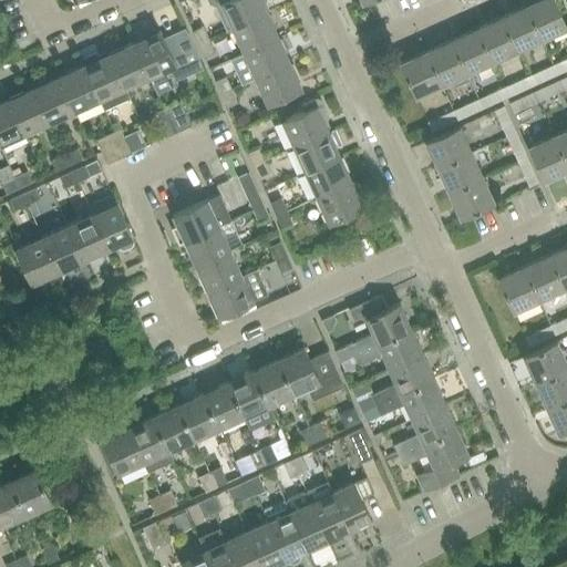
[(268,11),(264,2),(266,1),(266,0),(208,0),(210,2),(216,4),(227,30),(234,27),(268,11)]
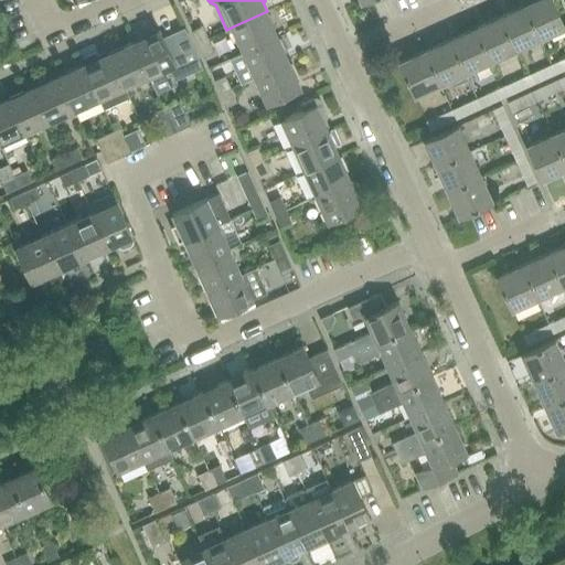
[(564,25),(553,0),(537,0),(525,6),(540,39),(564,27),(564,25)]
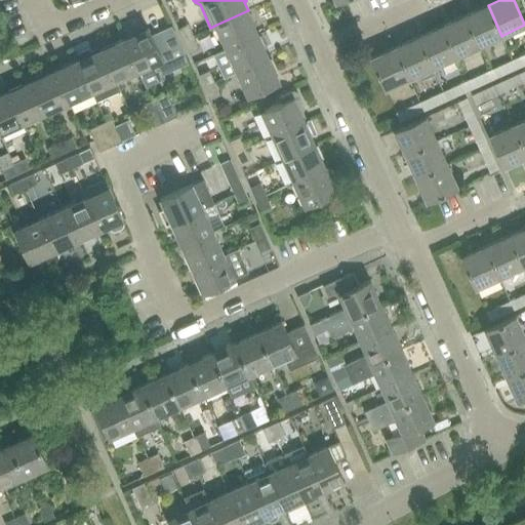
[(479,46),(501,36),(488,5),(465,16),(479,46)]
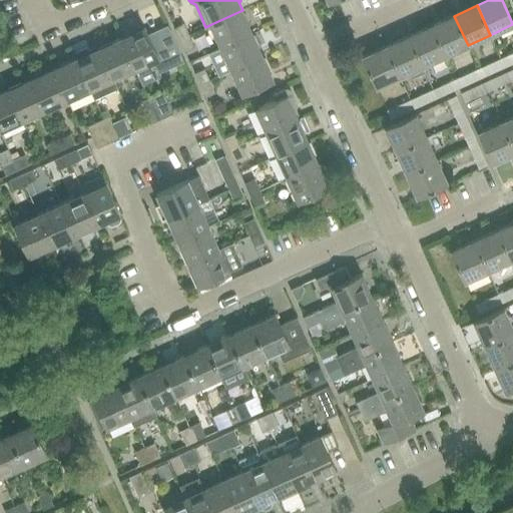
[(221,47),(252,33),(242,10),(211,24),(221,47)]
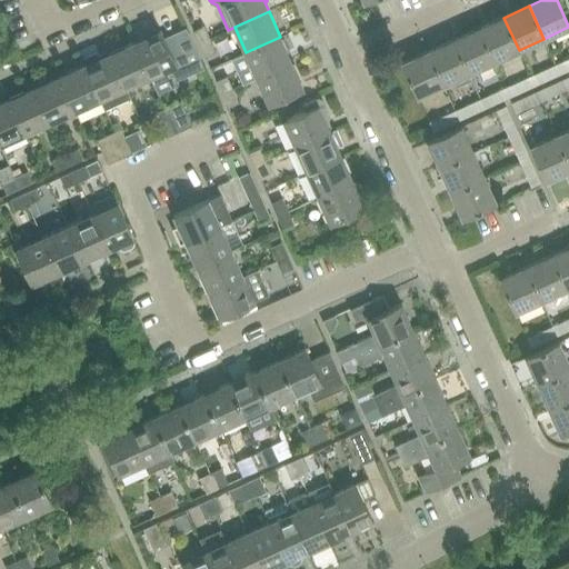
[(493,61),(519,50),(503,18),(479,29),(493,61)]
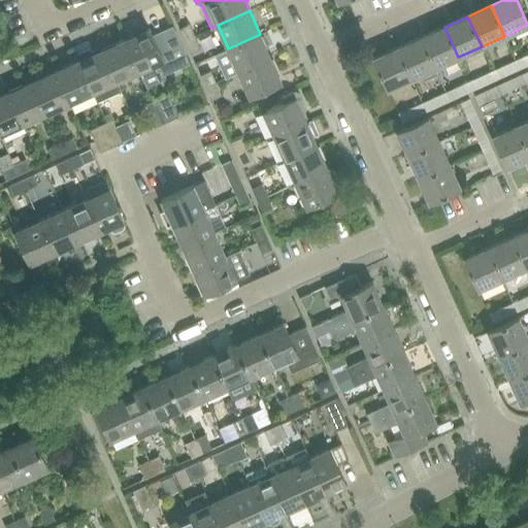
[(185,40),(195,36),(190,24),(179,28),(185,40)]
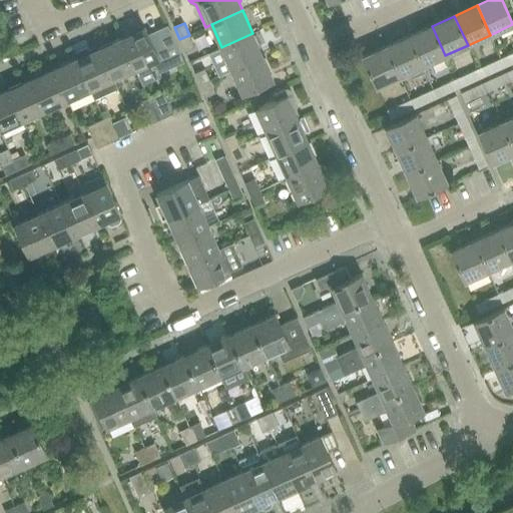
[(423,65),(445,55),(432,26),(410,36),(423,65)]
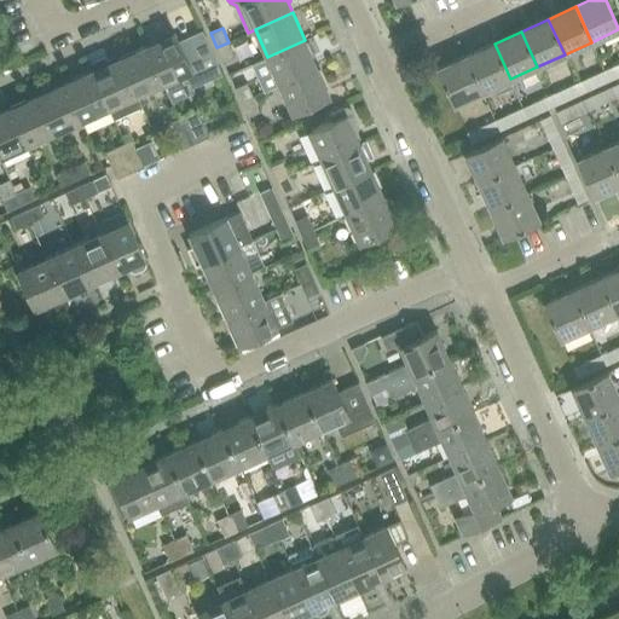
[(181,46),(175,33),(148,46),(165,84),(168,91),(189,81),(191,87),(221,74),(204,35),(181,46)]
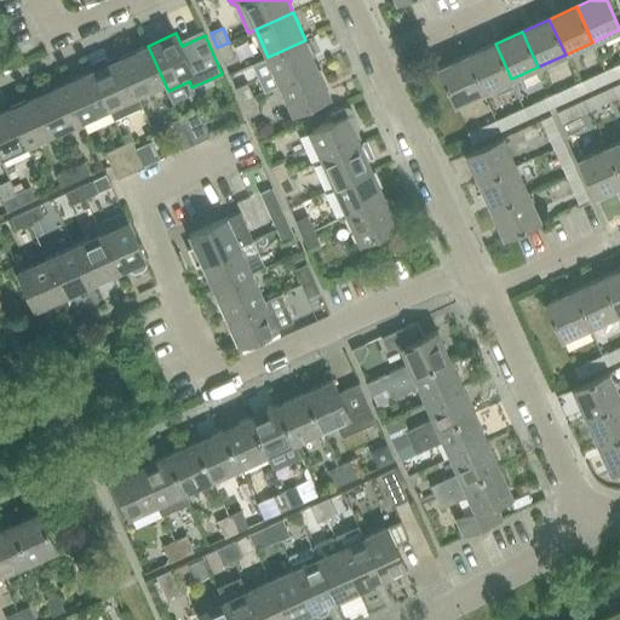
[(281,85),(319,68),(305,40),(268,57),(281,85)]
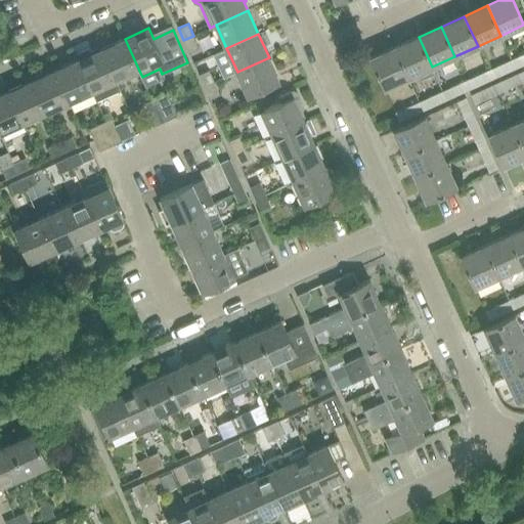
[(193,36),(183,40),(188,51),(199,47),(193,36)]
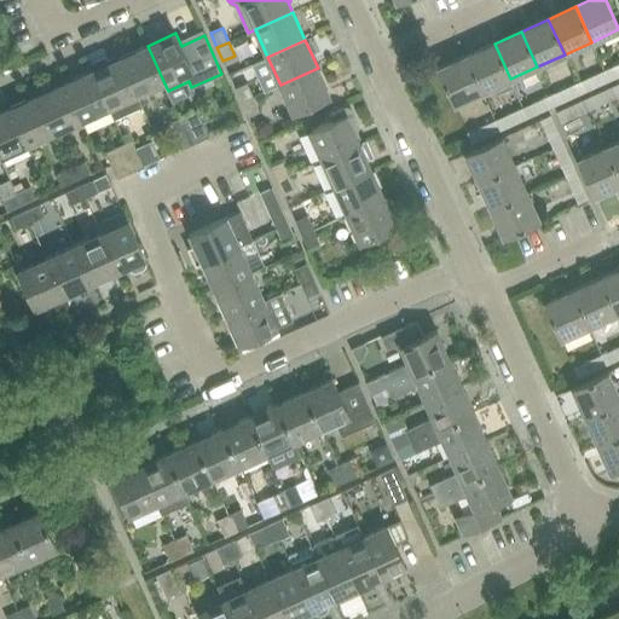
[(482,92),(510,79),(495,44),(467,56),(482,92)]
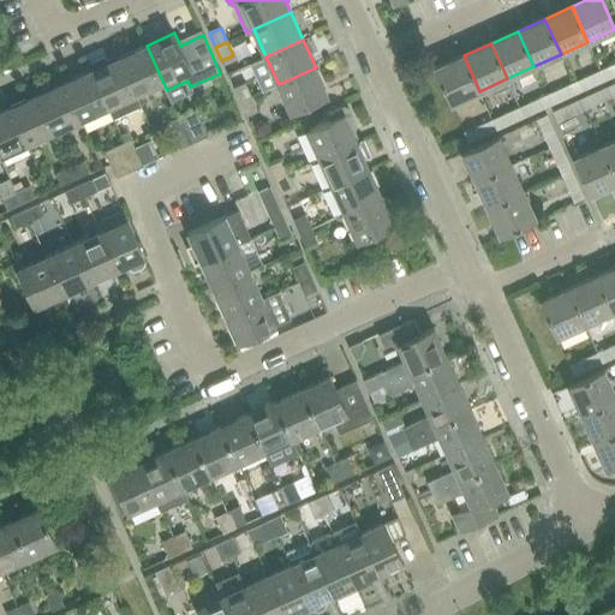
[(163,83),(147,46),(120,58),(136,95),(163,83)]
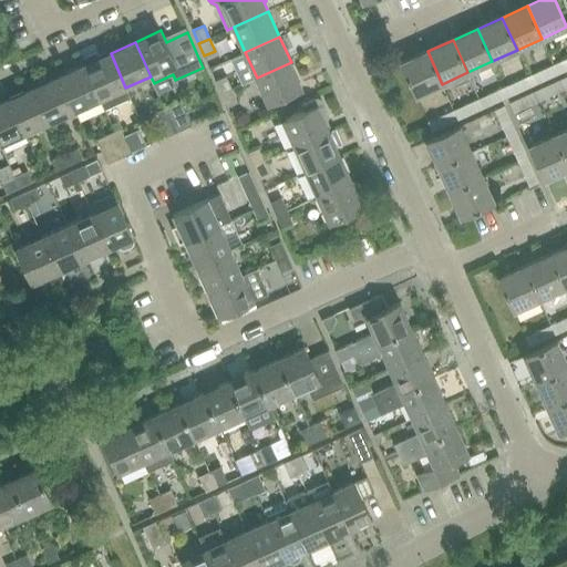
[(416,95),(442,84),(428,51),(401,63),(416,95)]
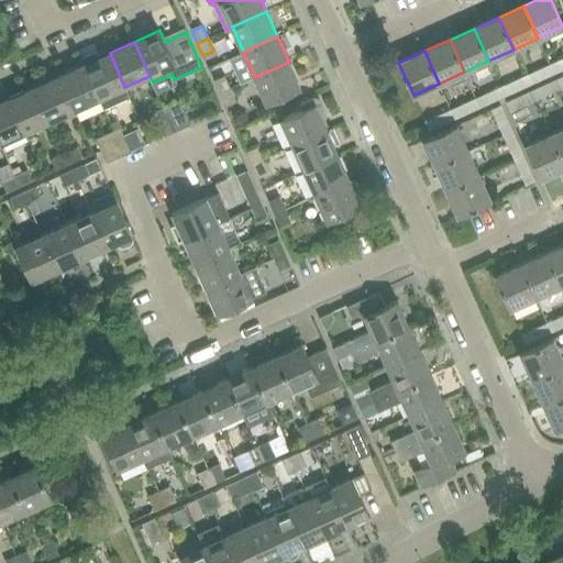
[(105,108),(130,97),(124,87),(110,53),(99,57),(98,54),(94,53),(84,57),(83,61),(84,65),(84,64),(100,98),(105,108)]
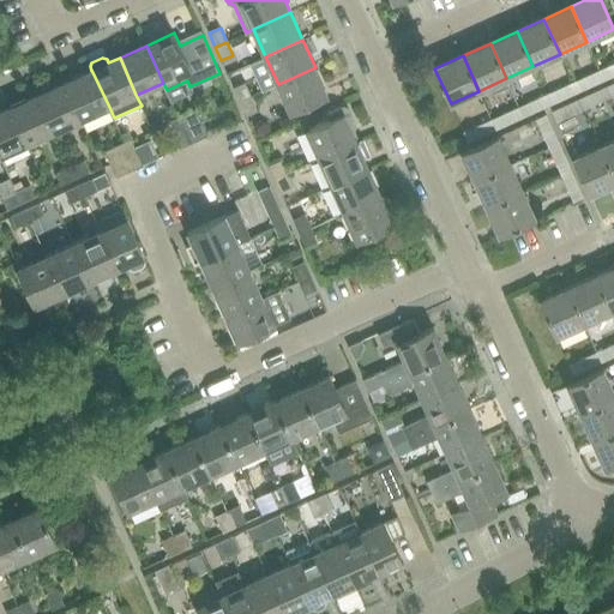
[(315,67),(278,84),(290,112),(327,95),(315,67)]
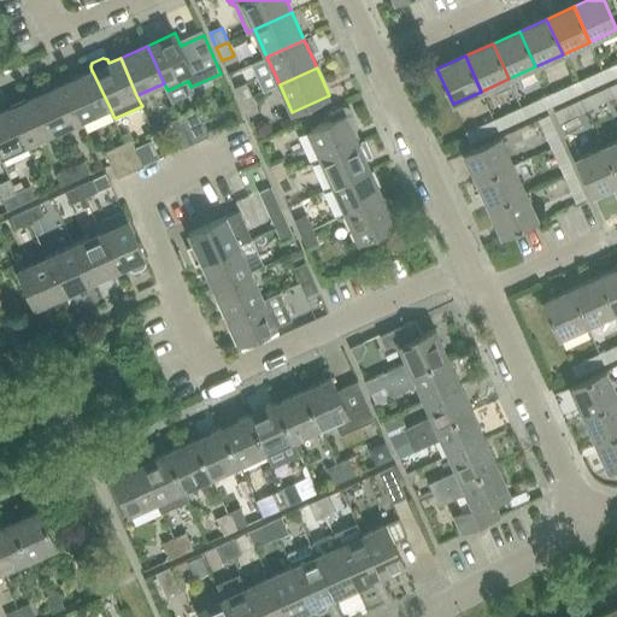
[(92,70),(92,71),(65,83),(82,119),(110,107),(92,70)]
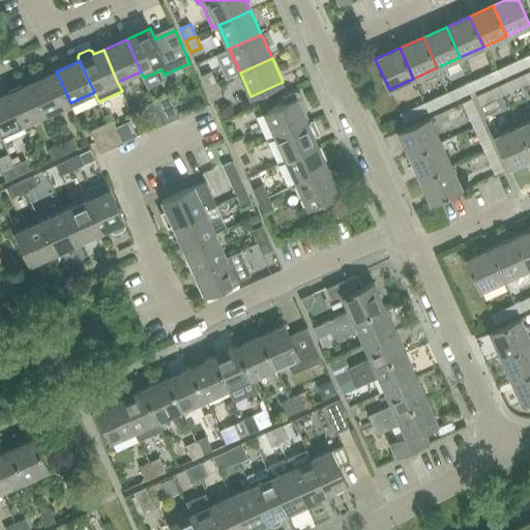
[(518,60),(502,67),(506,76),(522,69),(518,60)]
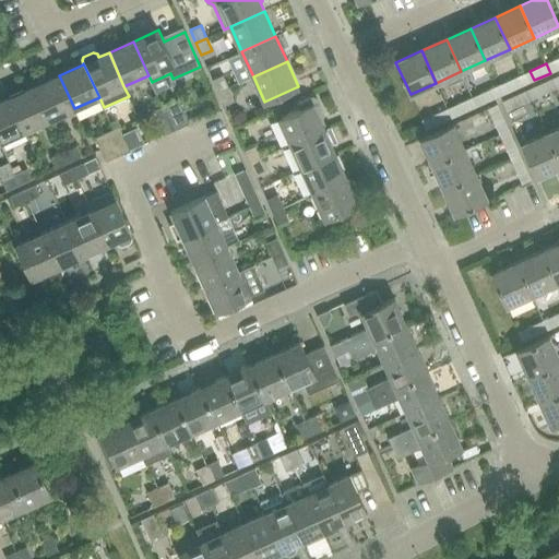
[(218,92),(229,87),(224,74),(213,80),(218,92)]
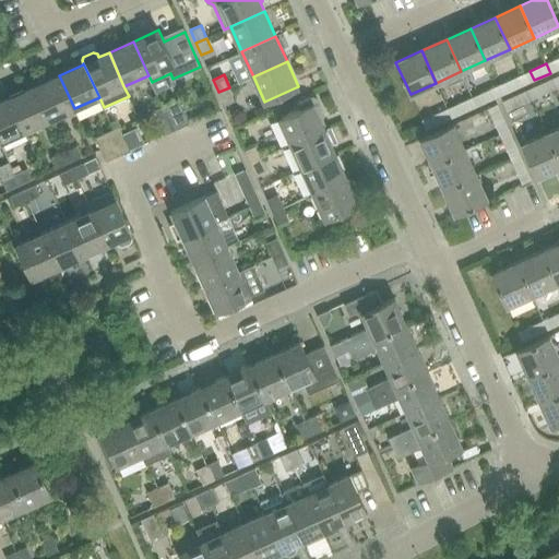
[(522,74),(504,82),(509,92),(525,84),(522,74)]
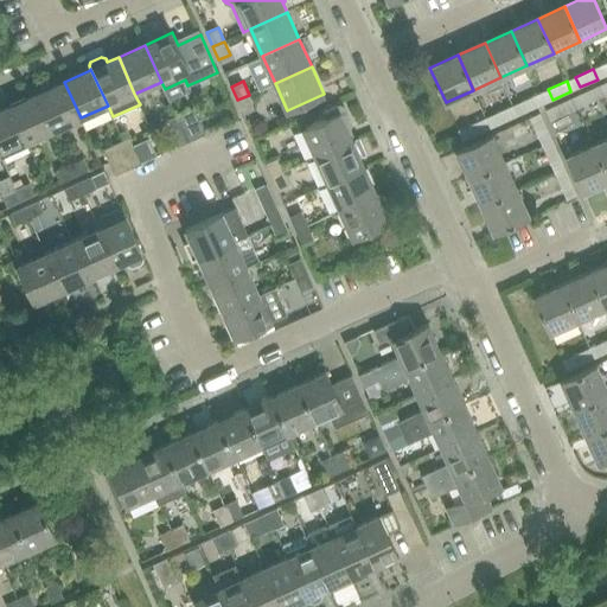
[(81,117),(64,82),(38,94),(55,131),(81,117)]
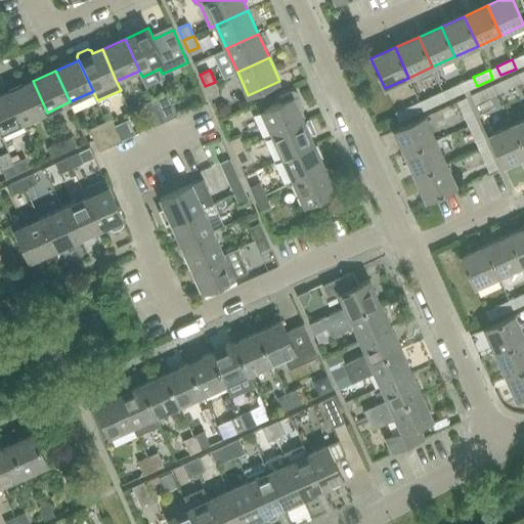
[(510,78),(495,85),(498,93),(514,86),(510,78)]
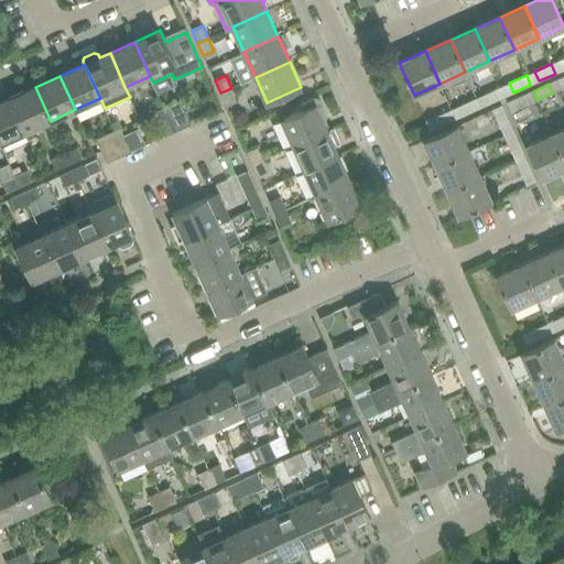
[(51,121),(35,87),(10,98),(25,132),(51,121)]
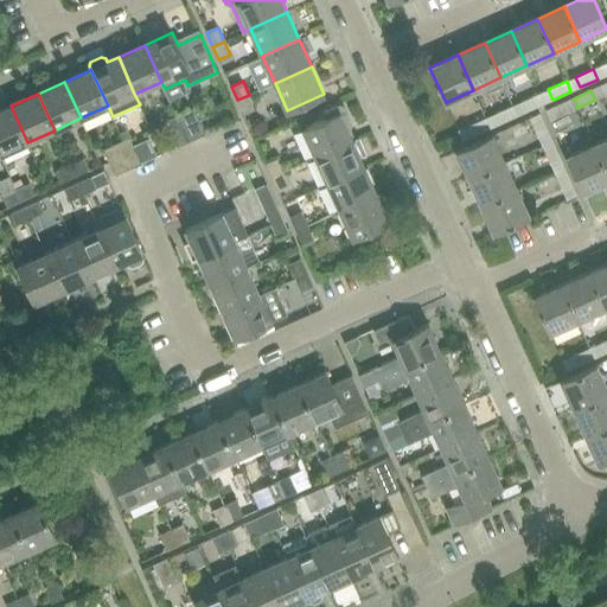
[(540,94),(522,102),(526,112),(544,103),(540,94)]
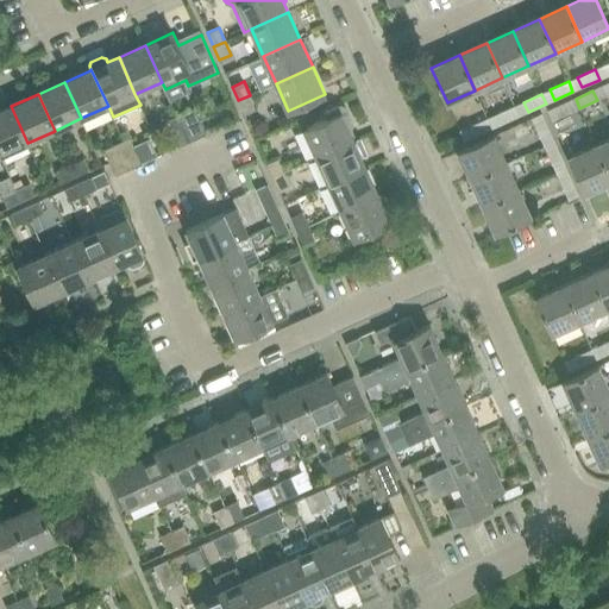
[(250,95),(238,100),(244,114),(256,108),(250,95)]
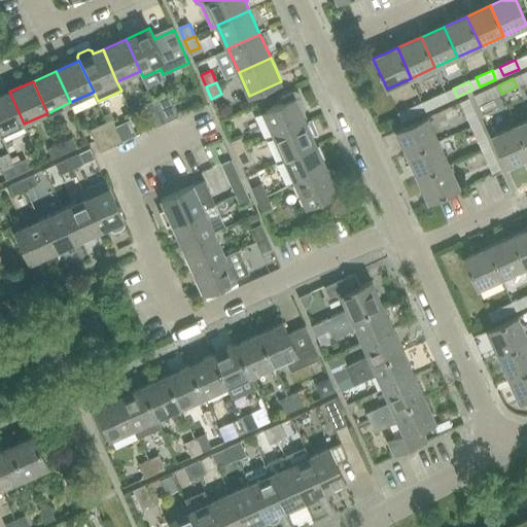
[(490,89),(475,96),(478,104),(493,97),(490,89)]
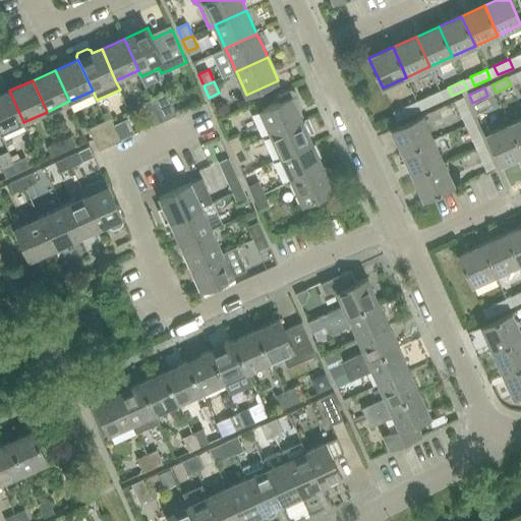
[(302,120),(298,111),(300,110),(301,107),(295,92),(291,90),(278,96),(280,102),(259,111),(271,134),(302,120)]
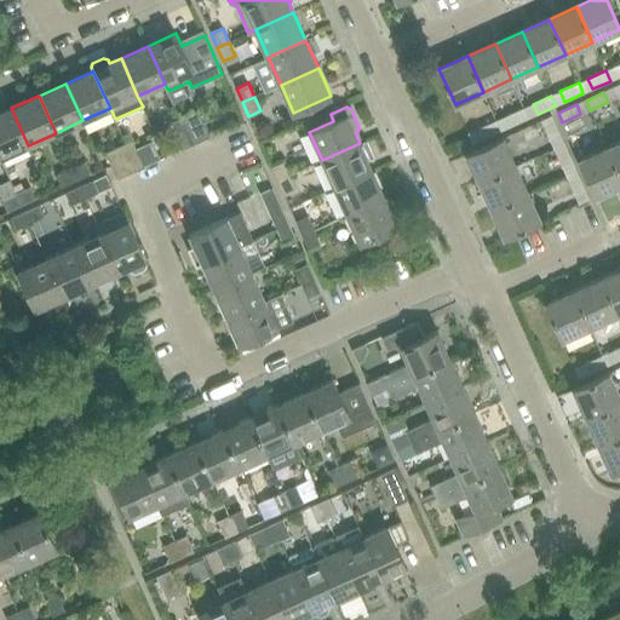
[(28,145),(11,108),(0,113),(0,155),(1,158),(28,145)]
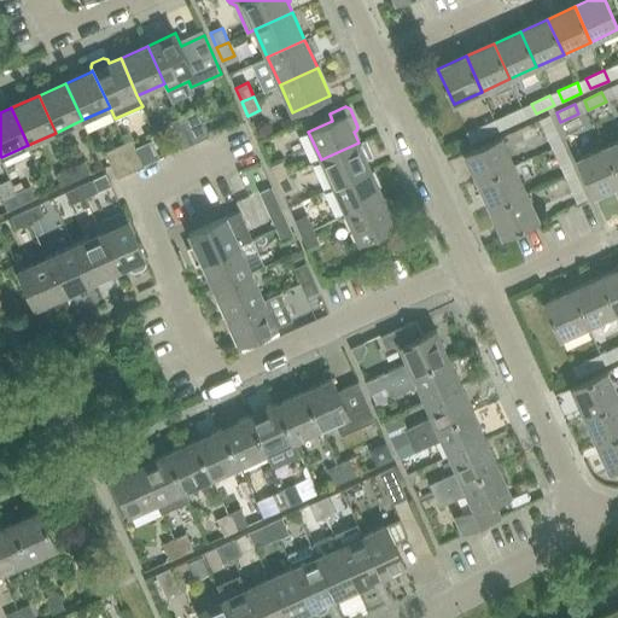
[(523,108),(503,116),(508,126),(528,117),(523,108)]
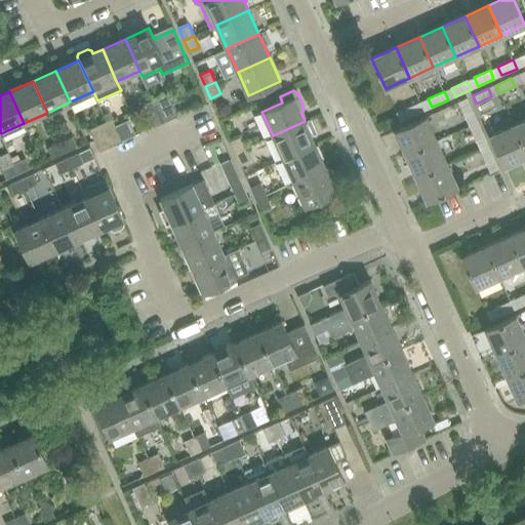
[(157,98),(167,120),(178,115),(168,93),(157,98)]
